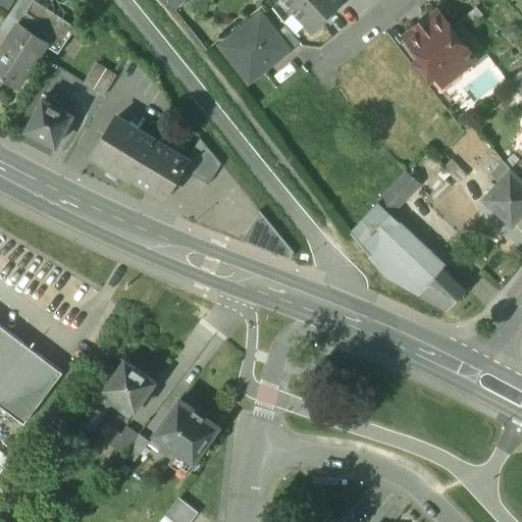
[(15,0),(0,0),(0,2),(8,9),(16,0),(15,0)]
